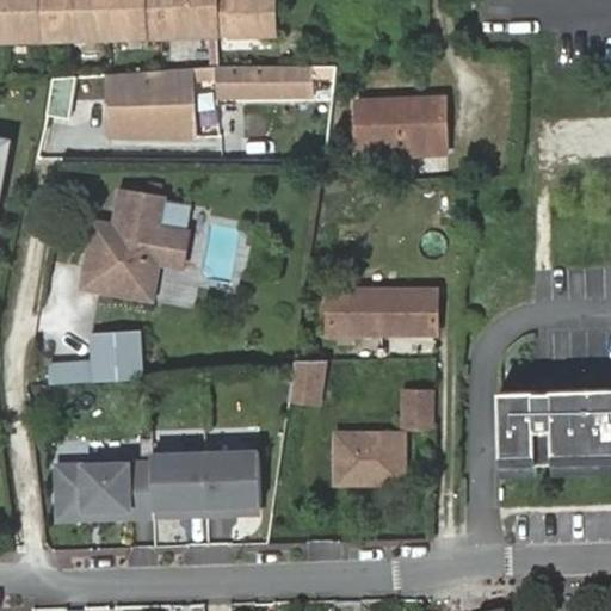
[(1,0),(1,42),(56,41),(55,0),(1,0)]
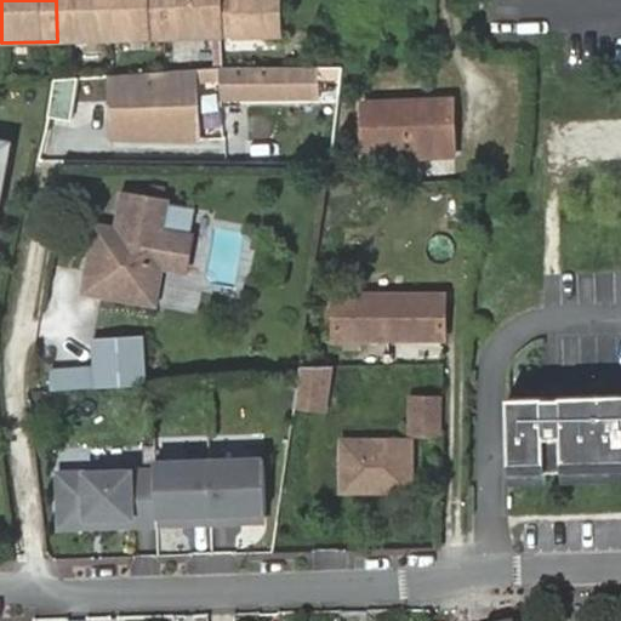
[(56,0),(57,41),(110,40),(109,0),(56,0)]
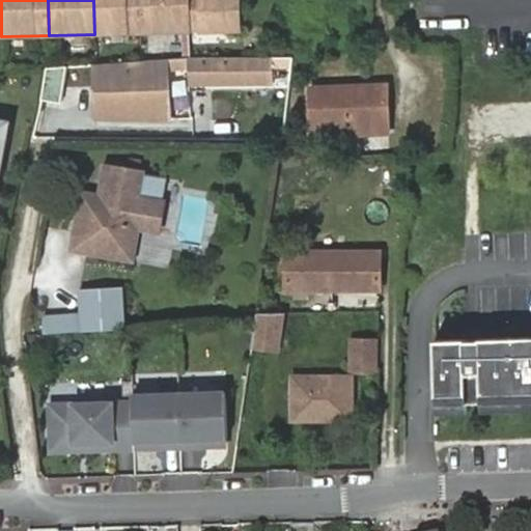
[(93,0),(94,34),(143,33),(142,0),(93,0)]
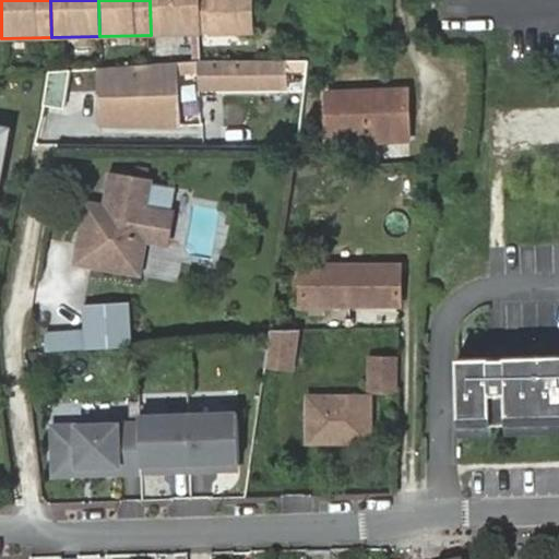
[(150,0),(151,35),(201,34),(200,0),(150,0)]
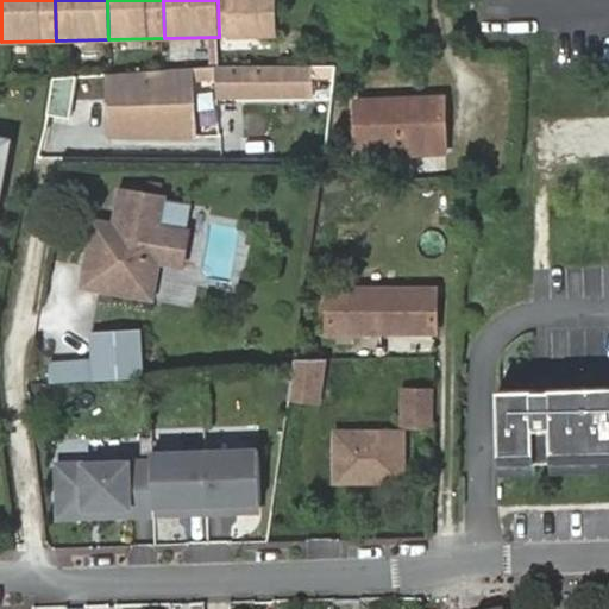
[(218,0),(219,37),(276,36),(275,0),(218,0)]
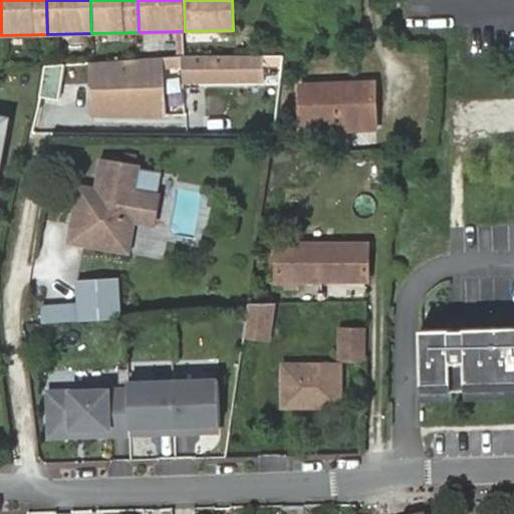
[(96,63),(97,85),(92,85),(93,115),(164,114),(164,68),(184,66),(185,81),(266,78),(265,63),(284,64),(285,54),(96,63)]
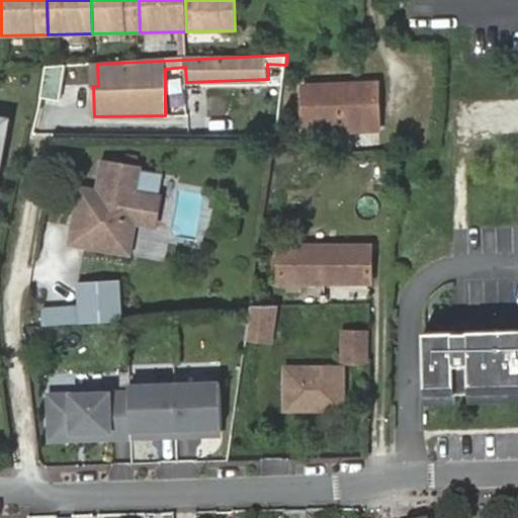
[(57,64),(41,64),(41,91),(57,91),(57,64)]
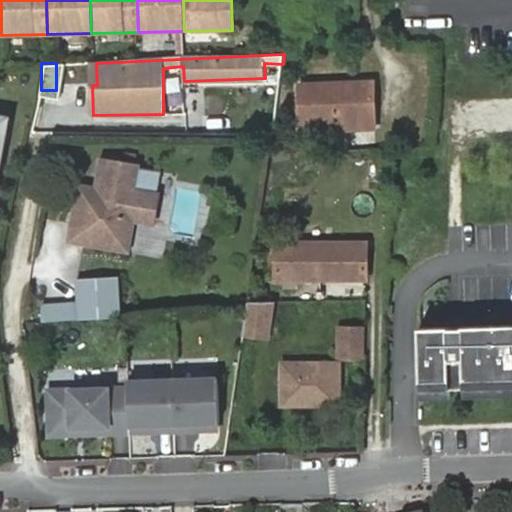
[(332,125),(374,123),(371,84),(297,87),(299,126),(332,125)]
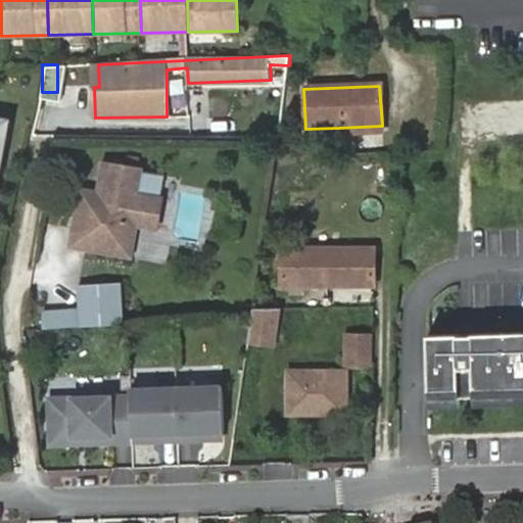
[(205,112),(228,116),(232,96),(209,92),(205,112)]
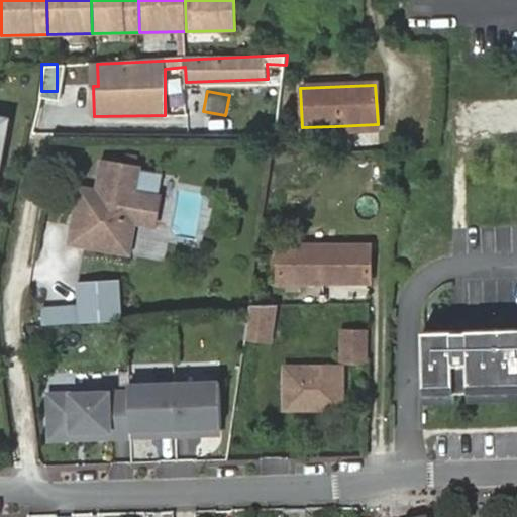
[(378,132),(378,124),(335,126),(336,136),(378,132)]
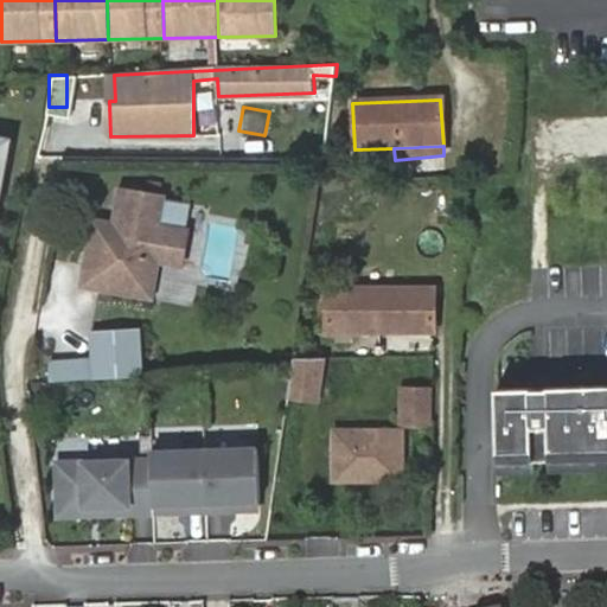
[(163,199),(164,193),(158,193),(159,183),(145,180),(142,191),(116,186),(112,221),(106,251),(106,256),(152,263),(159,223),(184,227),(187,204),(163,199)]
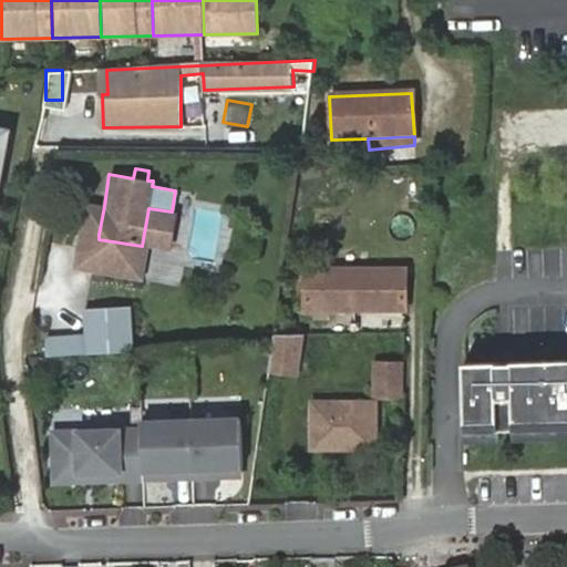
[(409,205),(429,206),(429,195),(410,194),(409,205)]
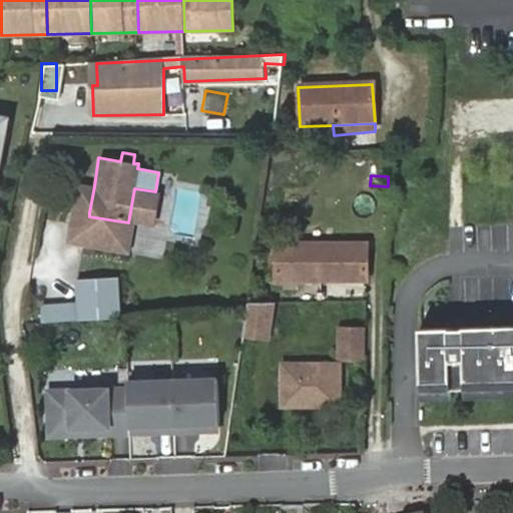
[(89,212),(94,186),(76,183),(72,209),(89,212)]
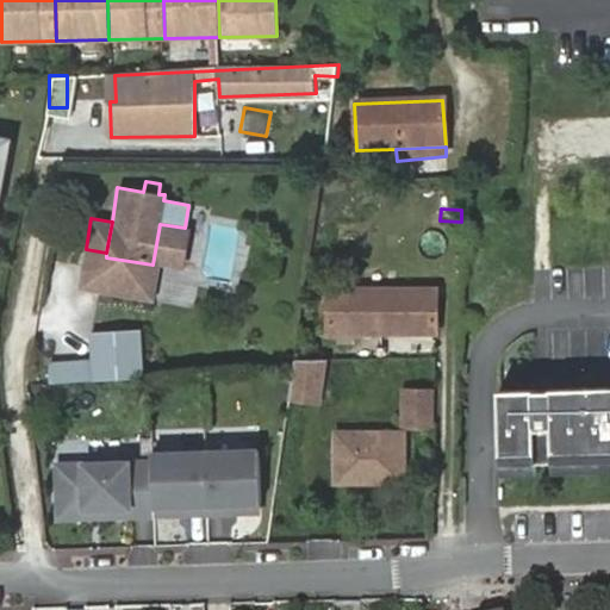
[(153,302),(159,265),(180,268),(187,229),(185,228),(160,224),(153,265),(106,257),(106,253),(86,249),(79,290),(153,302)]
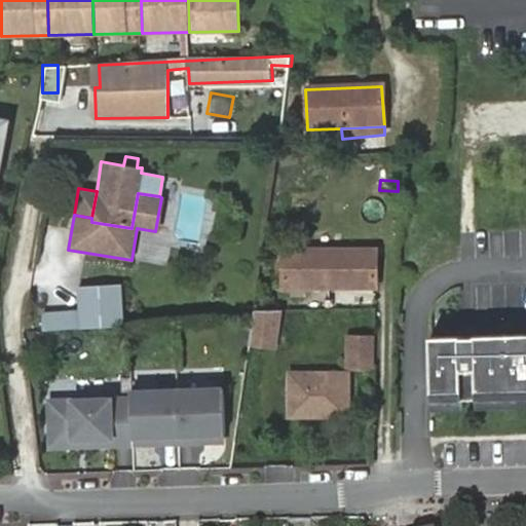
[(286,289),(377,287),(375,245),(285,248),(286,289)]
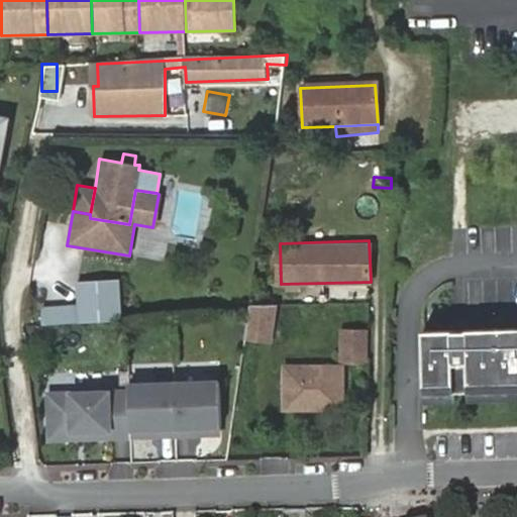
[(39,324),(118,319),(116,279),(76,282),(77,304),(38,307),(39,324)]
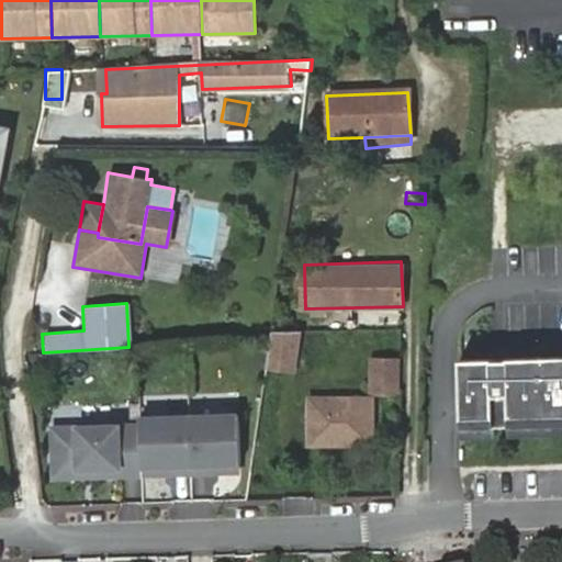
[(272,330),(271,338),(266,370),(293,369),(298,330),(272,330)]
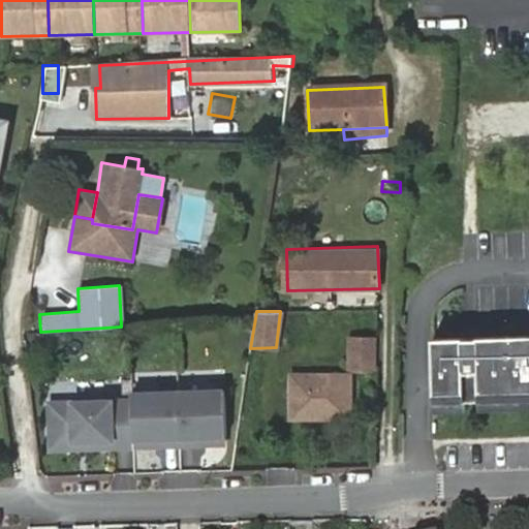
[(528,335),(430,338),(431,412),(462,411),(462,401),(475,401),(475,411),(528,409),(528,335)]
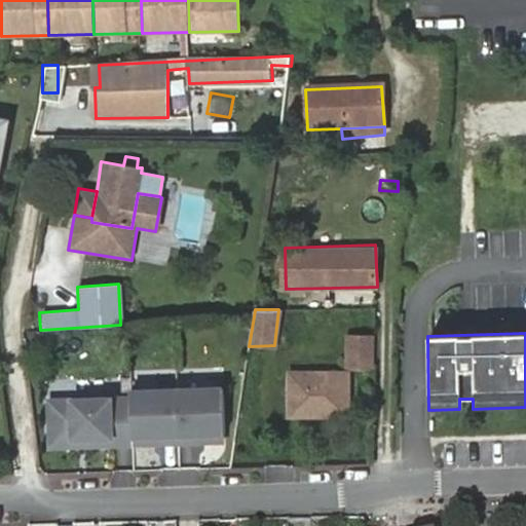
[(370,367),(372,338),(353,337),(353,353),(352,366),(370,367)]
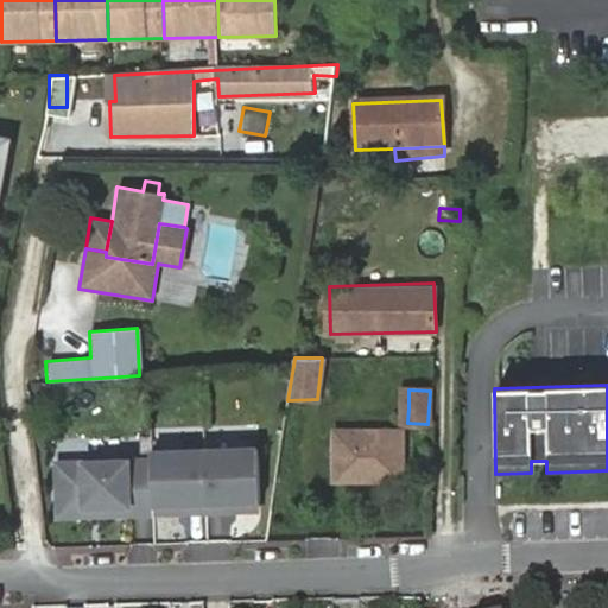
[(336,480),(400,481),(401,431),(337,431),(336,480)]
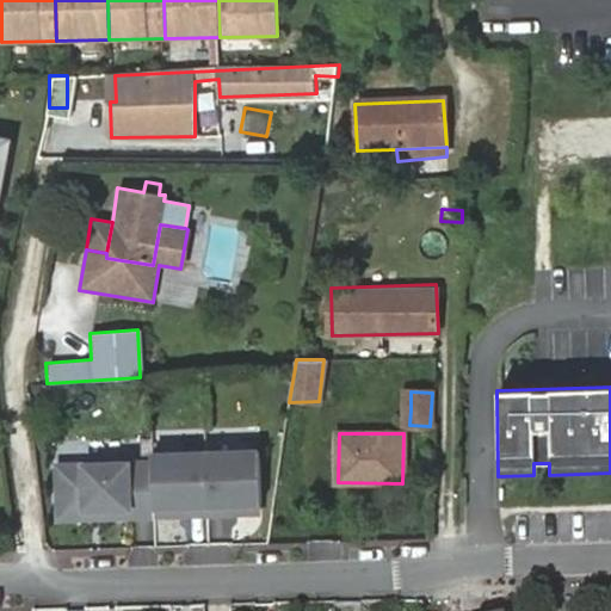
[(260,499),(257,445),(149,454),(150,460),(154,507),(186,505),(187,513),(228,511),(229,501),(260,499)]
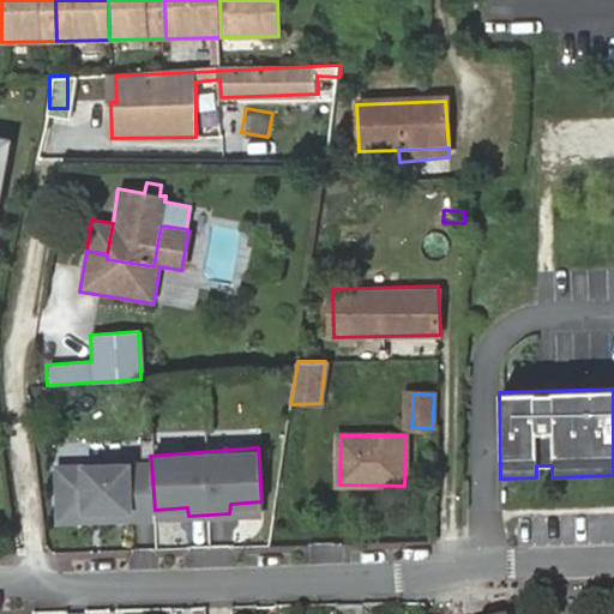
[(151,462),(55,469),(59,518),(86,517),(86,515),(101,513),(102,522),(155,518),(155,510),(151,462)]
